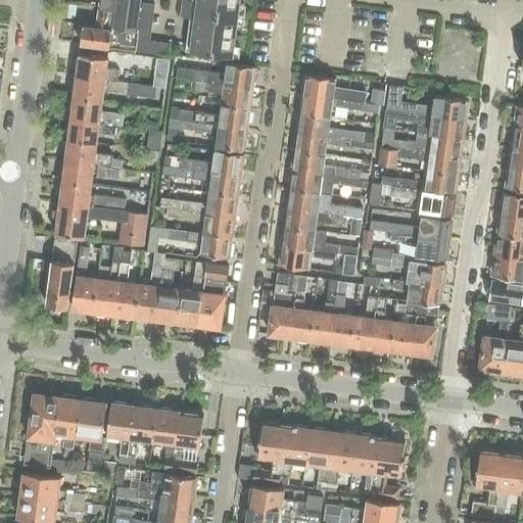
[(140,0),(117,0),(114,29),(127,30),(137,32),(140,0)]
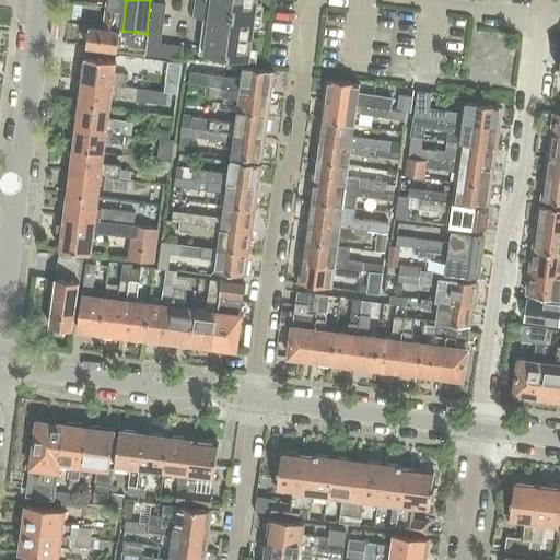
[(196,0),(195,8),(205,9),(206,0),(196,0)]
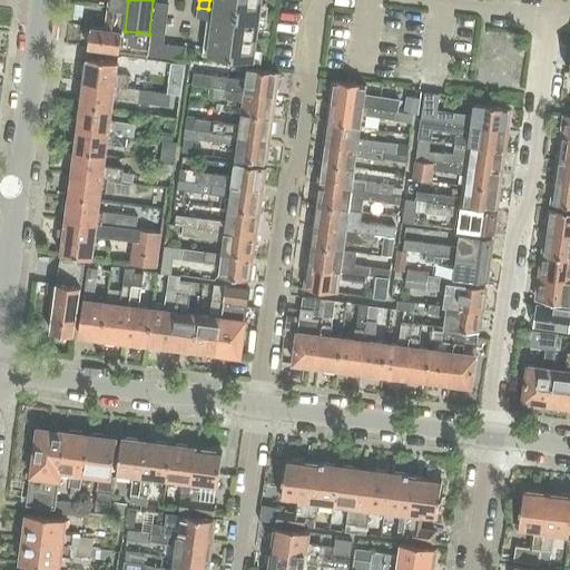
[(215,0),(214,10),(259,16),(261,0),(215,0)]
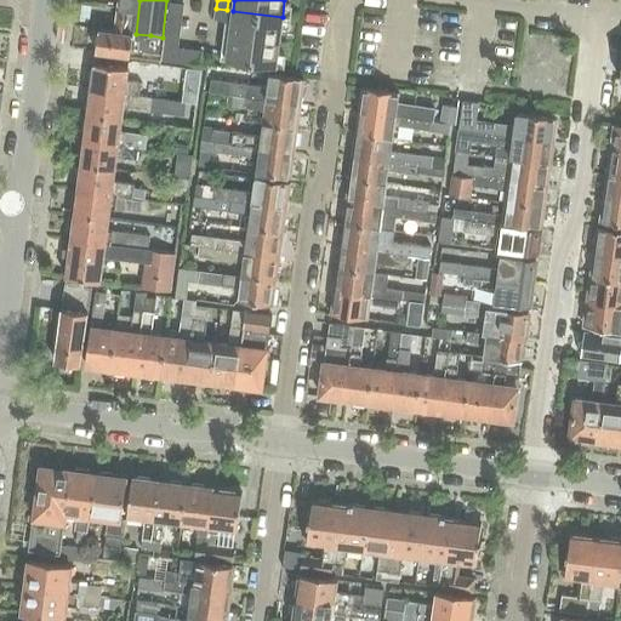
[(184,5),(170,3),(169,12),(183,15),(184,5)]
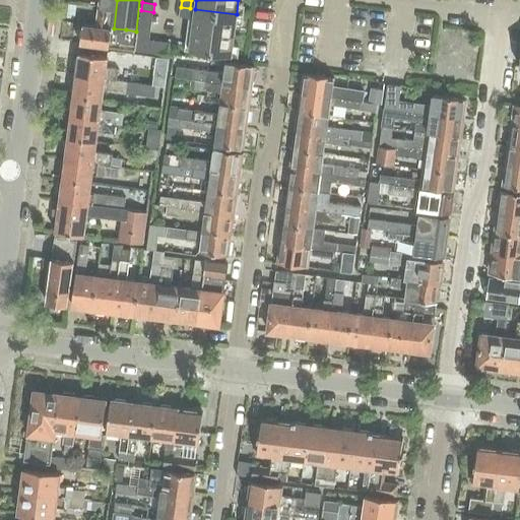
[(80,43),(90,44),(110,47),(114,8),(99,6),(96,26),(82,25),(82,28),(79,29),(79,38),(80,40),(80,43)]
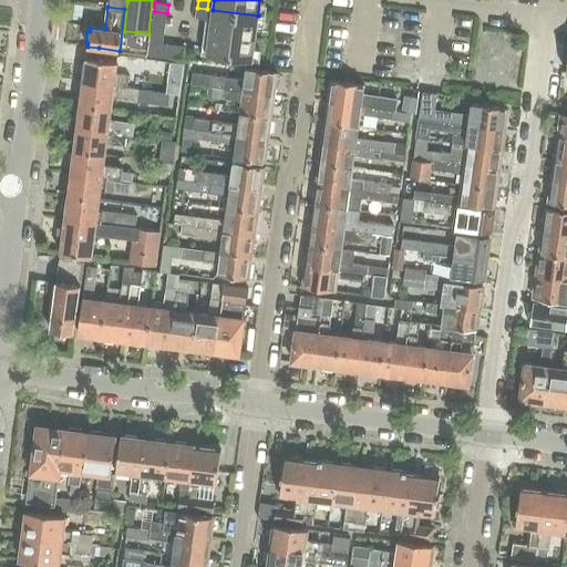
[(207,9),(197,8),(196,18),(206,19),(207,9)]
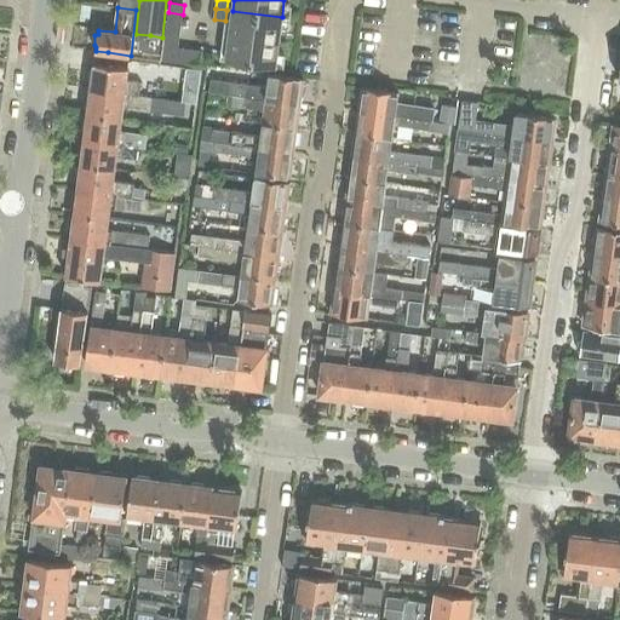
[(282,17),(233,11),(229,35),(279,42),(282,17)]
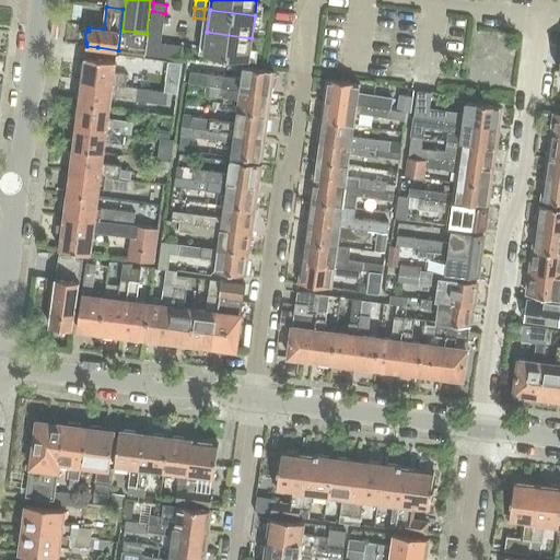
[(164,22),(165,13),(152,11),(151,20),(164,22)]
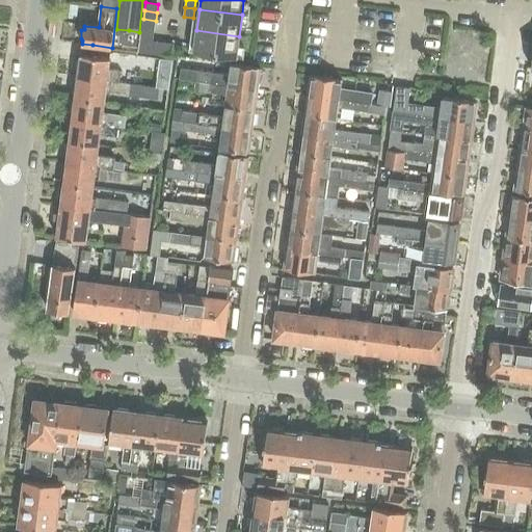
[(154,29),(156,21),(143,19),(142,27),(154,29)]
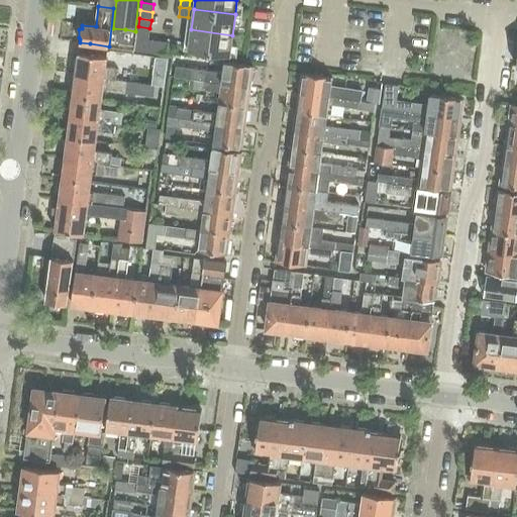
[(148,36),(149,28),(138,26),(137,31),(136,34),(148,36)]
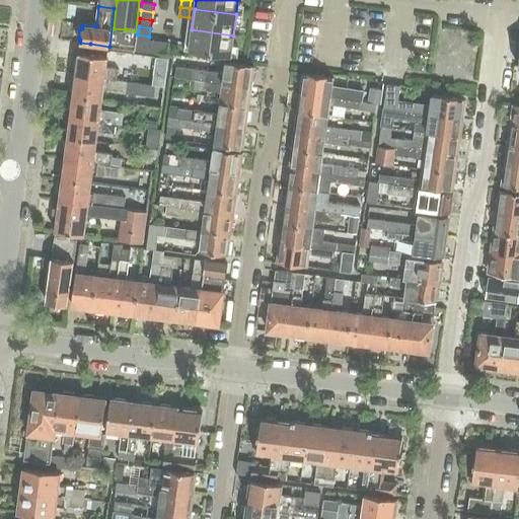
[(126,29),(124,49),(135,50),(136,50),(137,34),(138,31),(136,31),(126,29)]
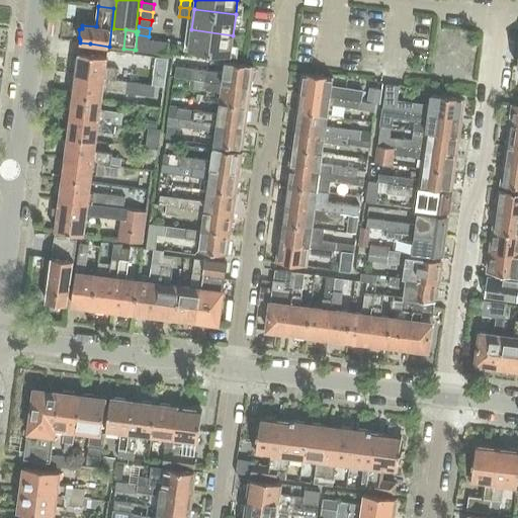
[(233,35),(191,29),(189,51),(231,56),(233,35)]
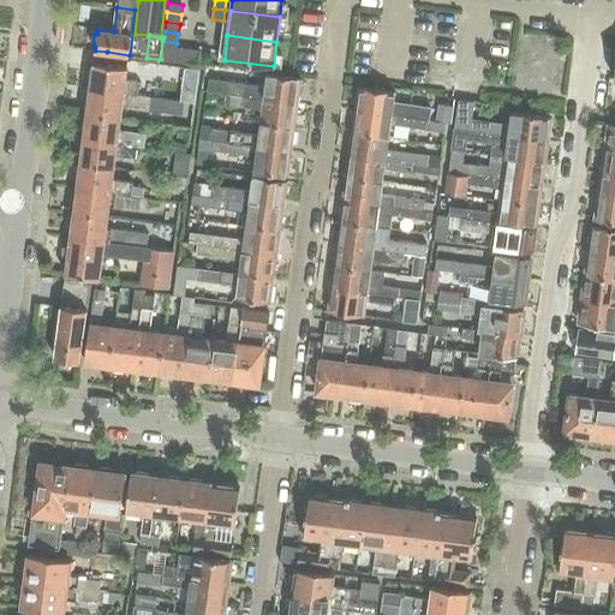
[(177,47),(177,43),(162,41),(161,59),(160,59),(160,60),(177,47)]
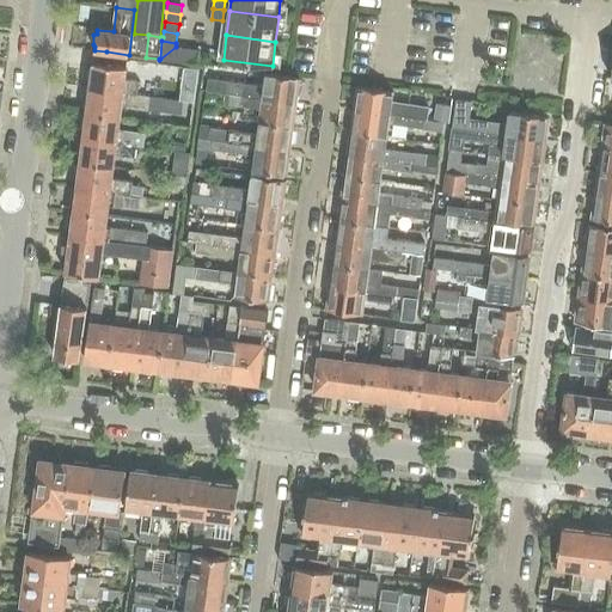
[(179,48),(176,47),(159,60),(178,62),(179,48)]
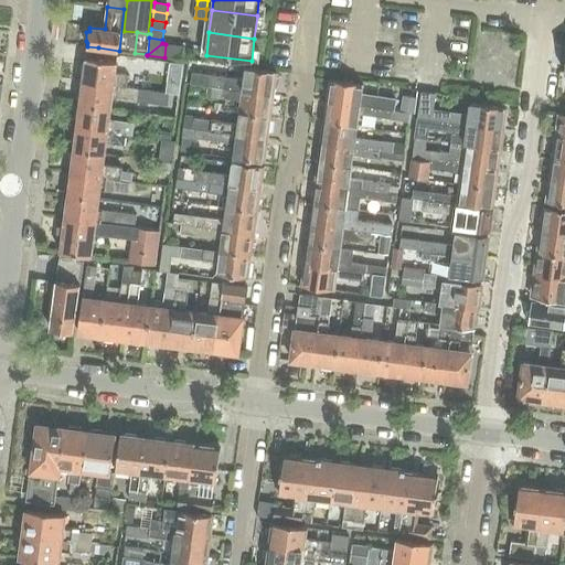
[(173,59),(176,45),(166,44),(164,57),(173,59)]
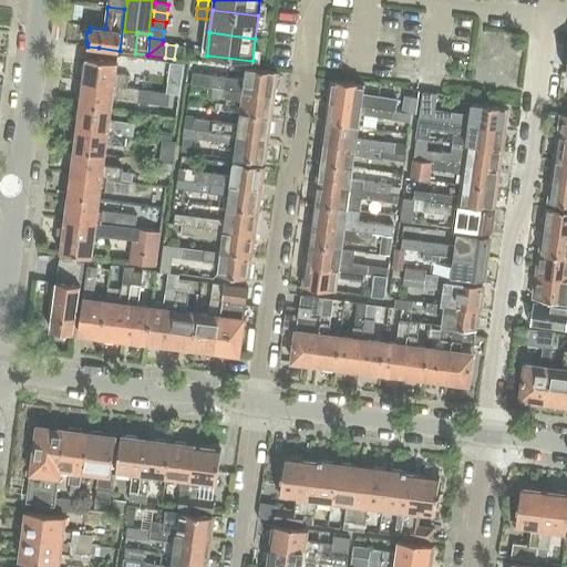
[(183,60),(185,47),(176,45),(174,59),(183,60)]
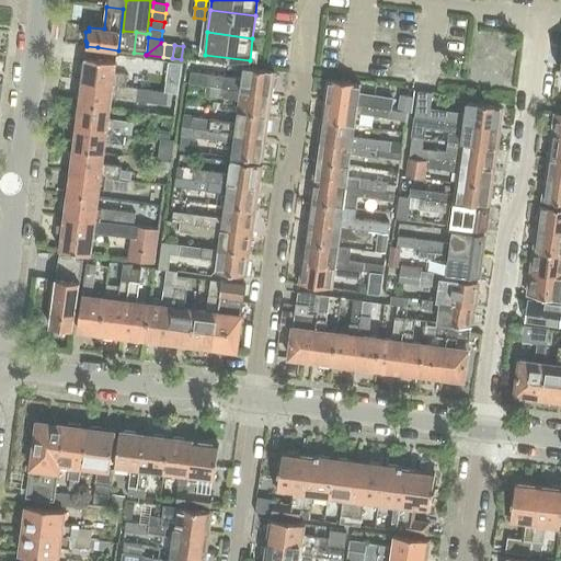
[(126,87),(128,75),(116,72),(117,63),(84,58),(84,61),(82,64),(81,70),(83,73),(82,81),(137,89),(126,87)]
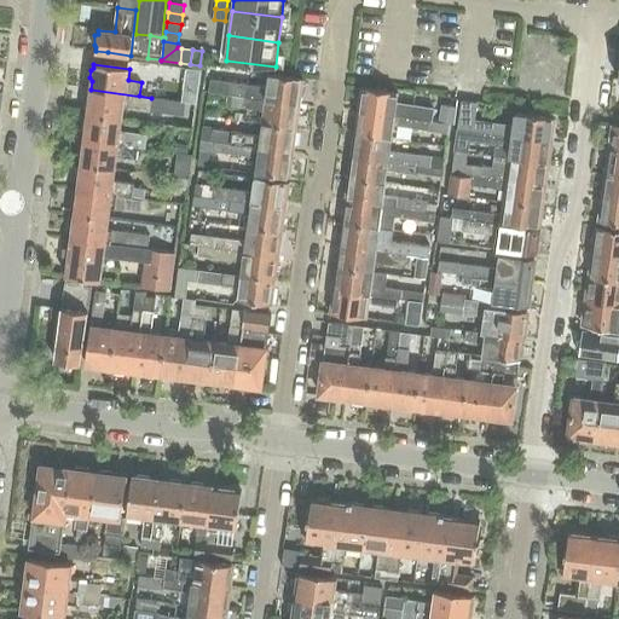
[(300,104),(304,80),(268,75),(267,87),(210,79),(208,92),(227,94),(300,104)]
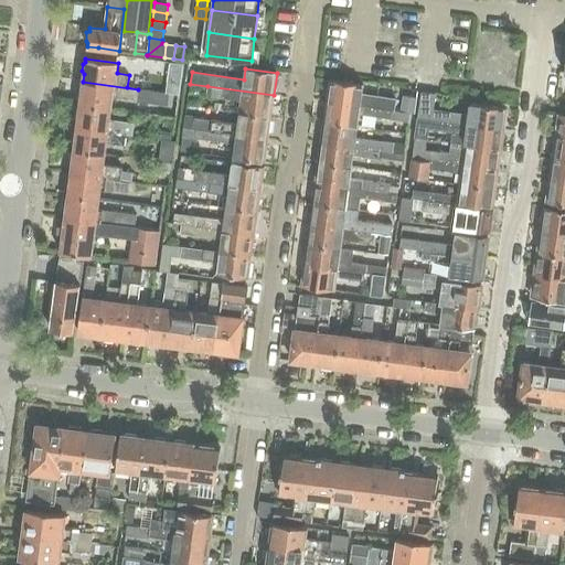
[(363,85),(329,80),(326,102),(396,110),(397,99),(376,96),(375,99),(361,97),(363,85)]
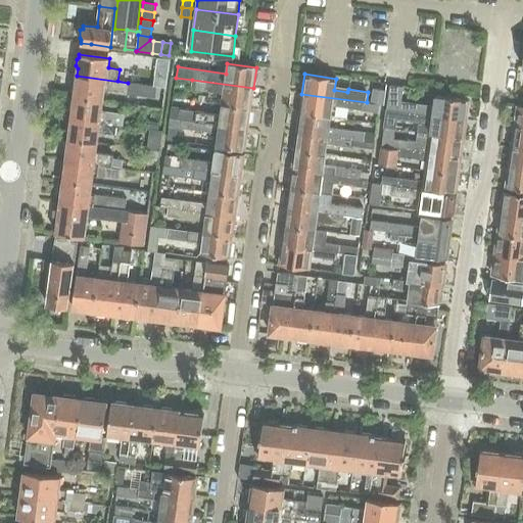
[(128,83),(77,76),(76,83),(73,85),(73,92),(74,94),(74,97),(103,101),(105,91),(127,94),(128,83)]
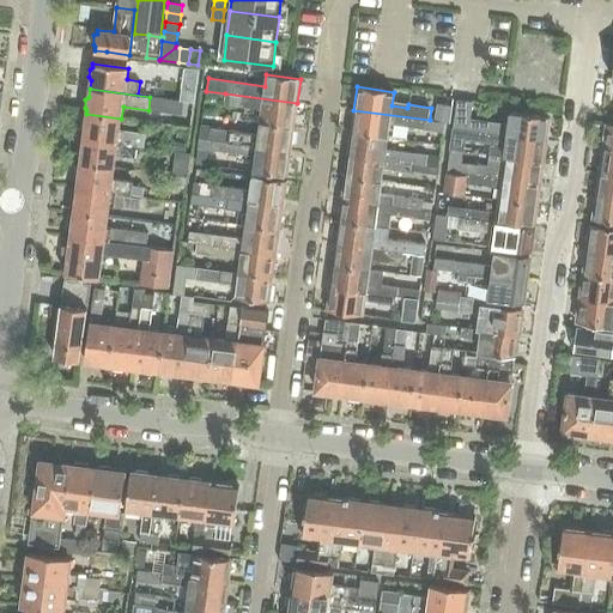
[(297,103),(225,93),(224,105),(243,108),(243,107),(261,109),(260,123),(293,127),(297,103)]
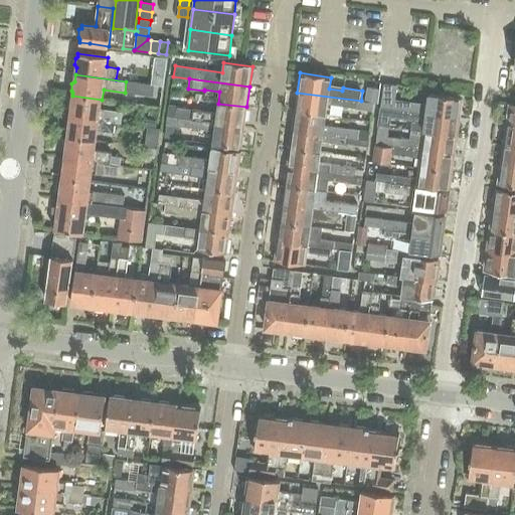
[(126,81),(125,93),(138,95),(139,83),(126,81)]
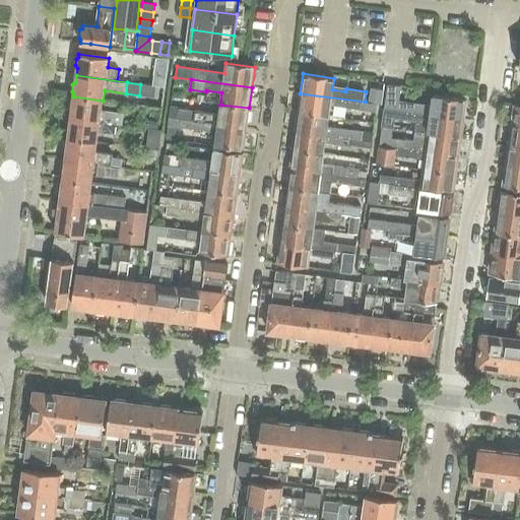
[(387,85),(384,109),(462,118),(463,112),(465,110),(466,105),(464,103),(465,100),(454,99),(433,95),(432,107),(399,102),(397,102),(400,87),(387,85)]
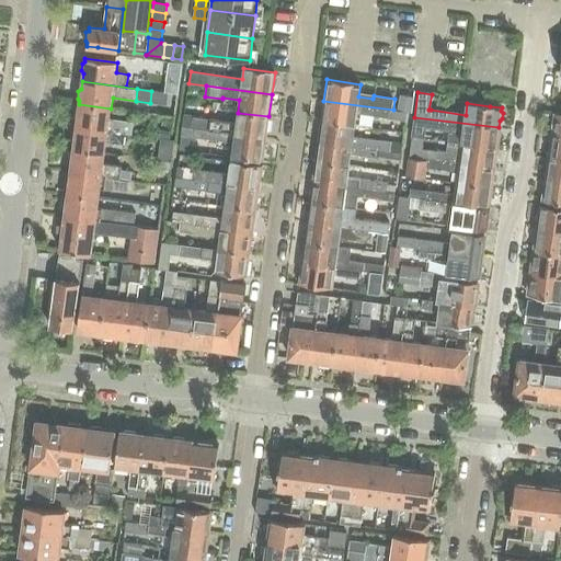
[(402,95),(400,111),(407,112),(411,112),(412,98),(402,95)]
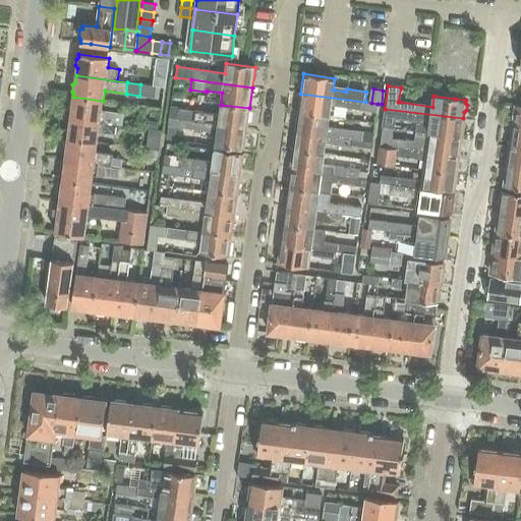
[(330,117),(332,106),(363,110),(365,102),(300,94),(298,113),(330,117)]
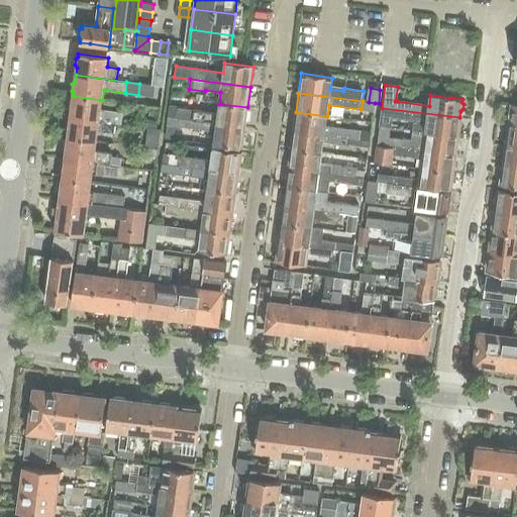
[(102,100),(73,96),(73,98),(70,100),(69,107),(71,109),(70,116),(116,123),(116,122),(121,122),(123,111),(101,109),(102,100)]
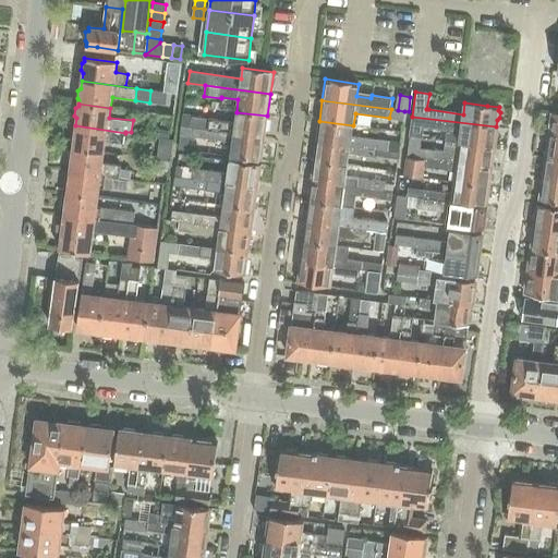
[(391,109),(389,118),(403,120),(404,111),(398,110),(391,109)]
